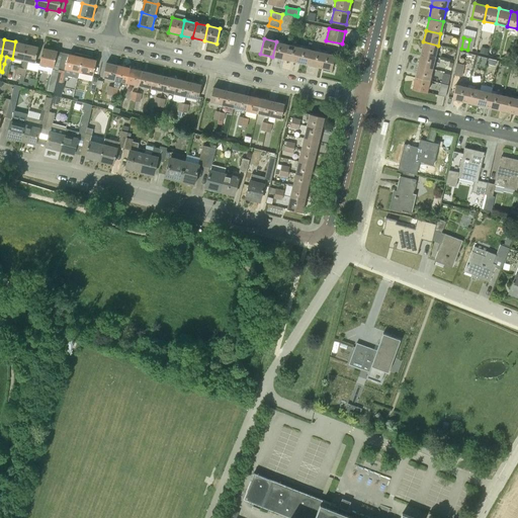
[(12,59),(23,61),(27,45),(15,41),(12,59)]
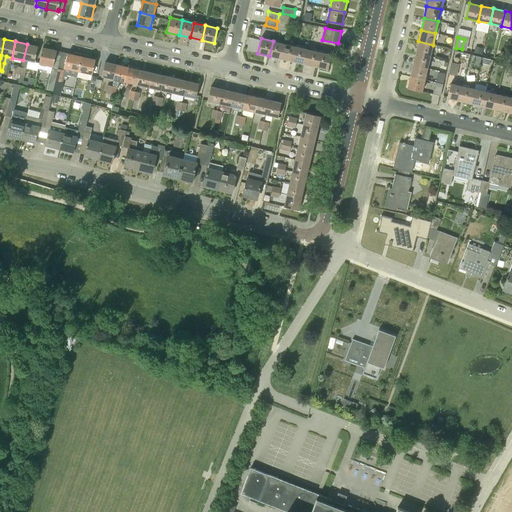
[(269,56),(281,58),(284,44),(273,41),(269,56)]
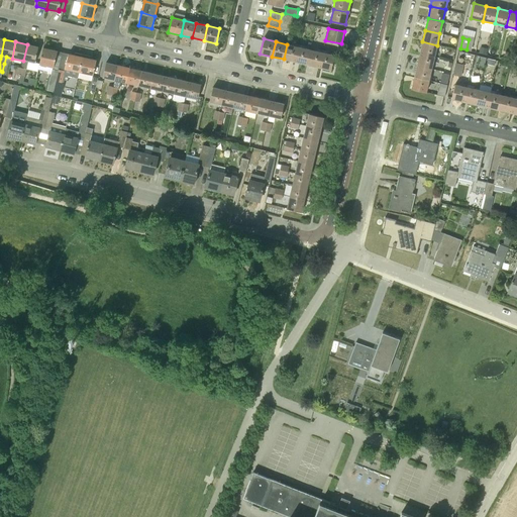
[(419,54),(434,57),(437,45),(422,41),(419,54)]
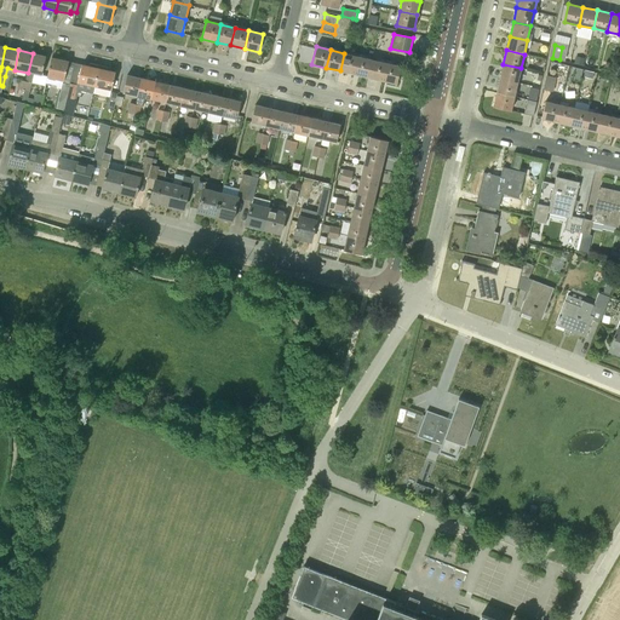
[(33,53),(28,73),(34,74),(41,76),(46,56),(33,53)]
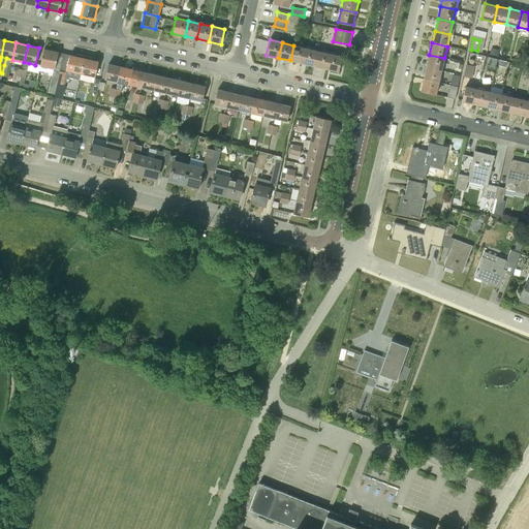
[(290,60),(303,63),(306,49),(293,45),(290,60)]
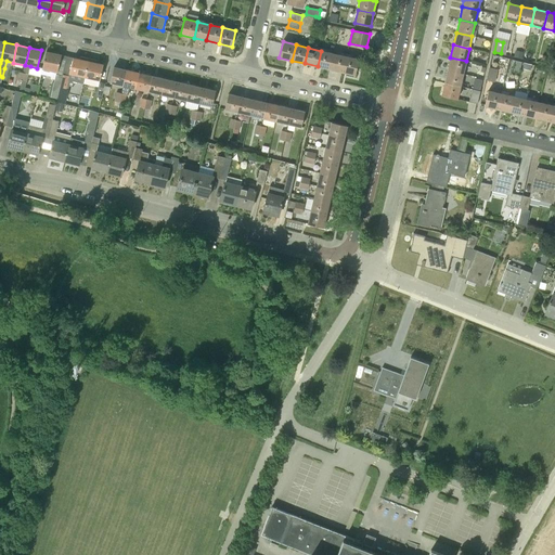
[(318,66),(330,69),(333,53),(321,51),(318,66)]
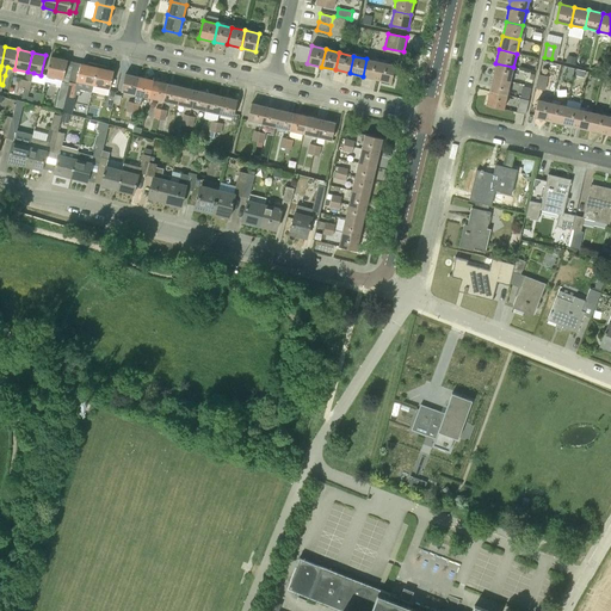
[(65,105),(69,84),(63,82),(68,61),(51,57),(45,81),(61,85),(56,103),(65,105)]
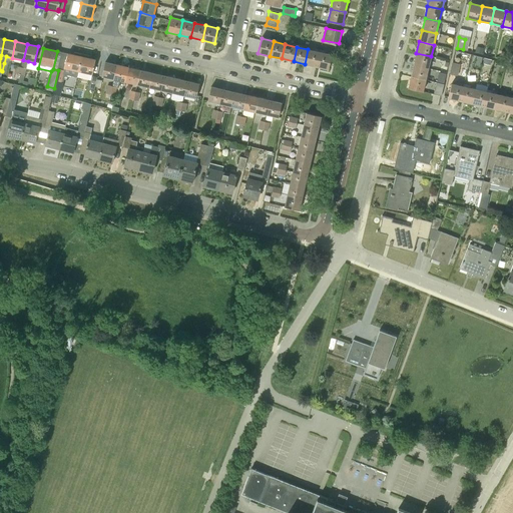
[(305,64),(317,67),(320,52),(308,49),(305,64)]
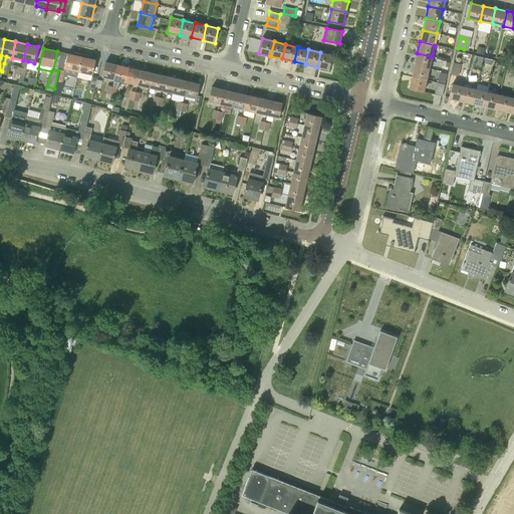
[(68,53),(64,68),(64,70),(58,69),(58,70),(54,88),(52,93),(60,95),(64,74),(77,76),(78,72),(82,54),(74,52),(74,55),(68,53)]
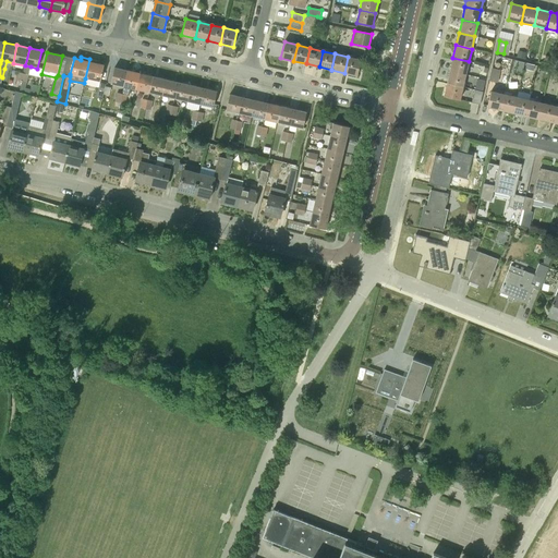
[(348,57),(344,73),(358,75),(361,60),(348,57)]
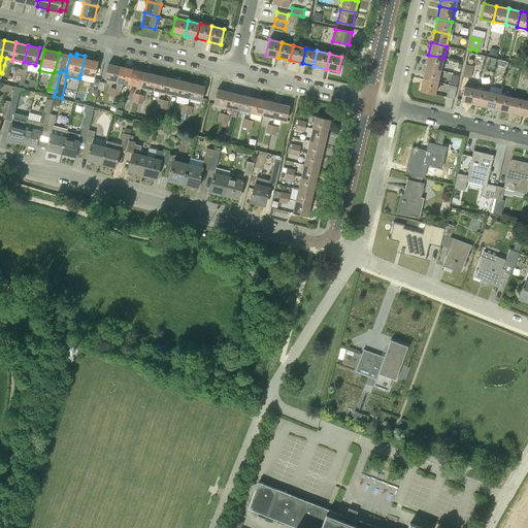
[(426,66),(440,70),(443,58),(428,55),(426,66)]
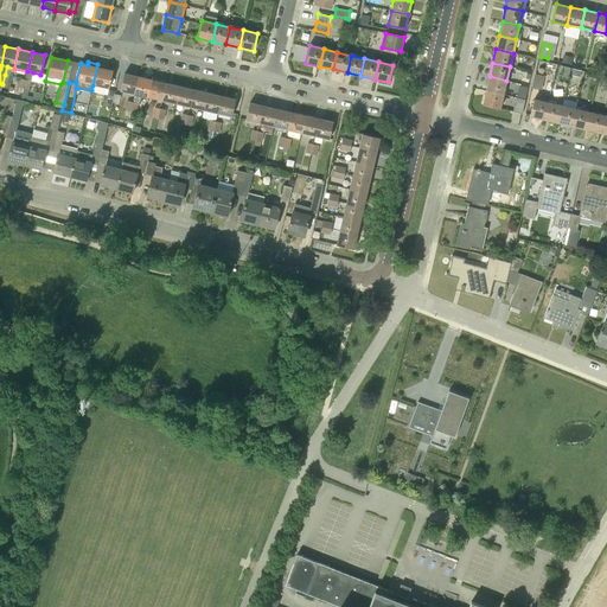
[(93,85),(109,89),(114,71),(106,69),(107,66),(97,64),(93,85)]
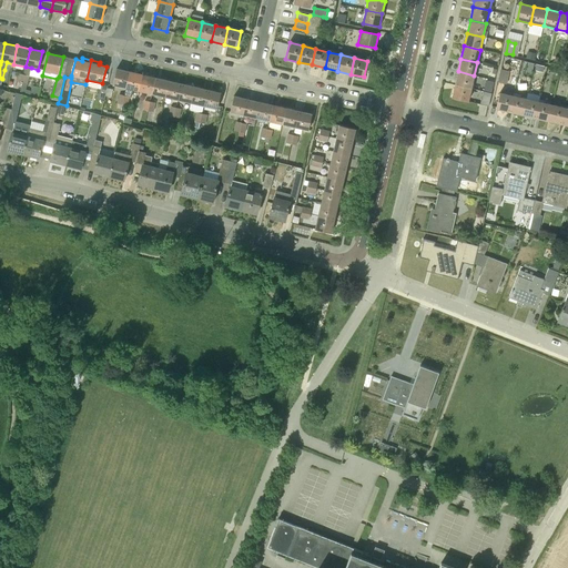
[(507,81),(511,70),(503,68),(499,79),(507,81)]
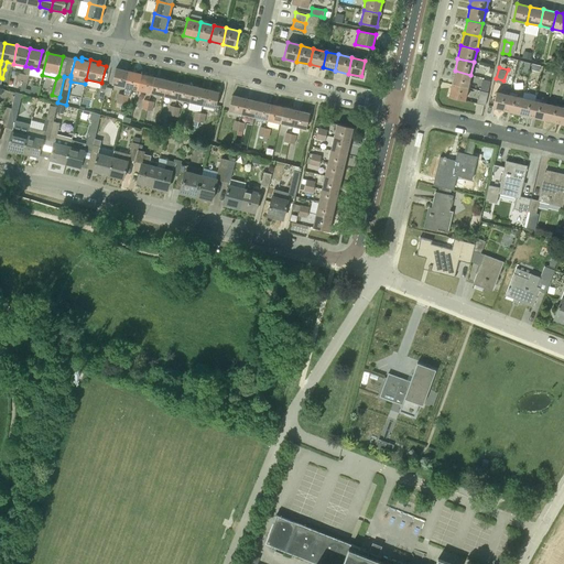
[(112,85),(125,88),(129,72),(116,68),(112,85)]
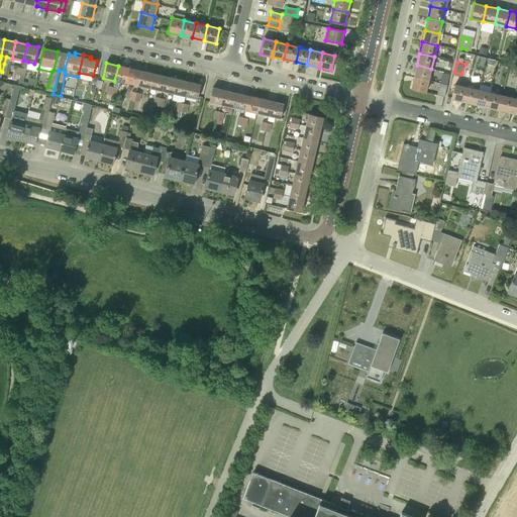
[(414,77),(429,80),(431,69),(417,65),(414,77)]
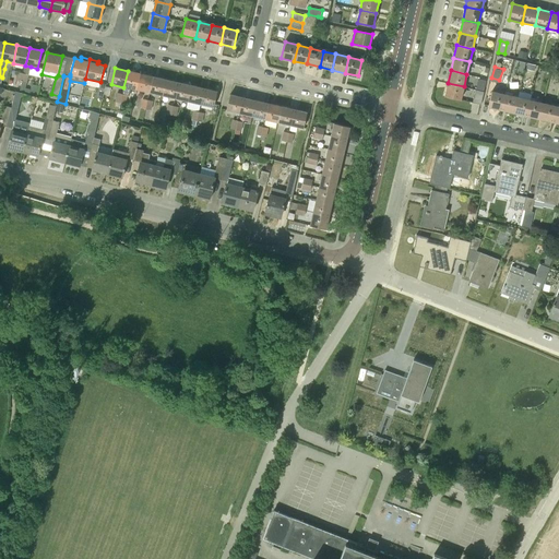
[(128,71),(123,87),(122,94),(120,103),(126,104),(129,88),(137,90),(141,73),(128,71)]
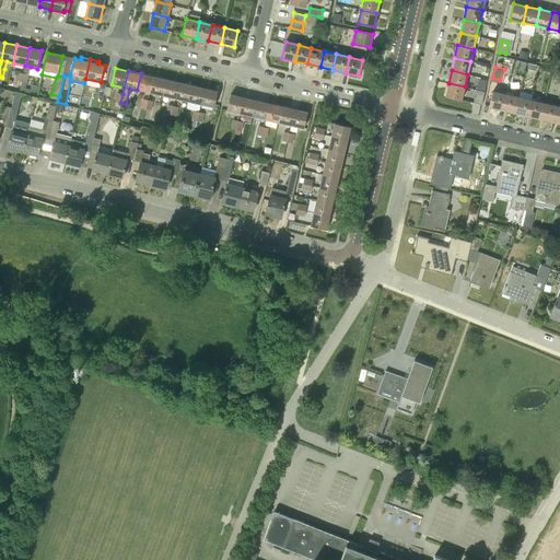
[(137,90),(150,93),(153,77),(141,73),(137,90)]
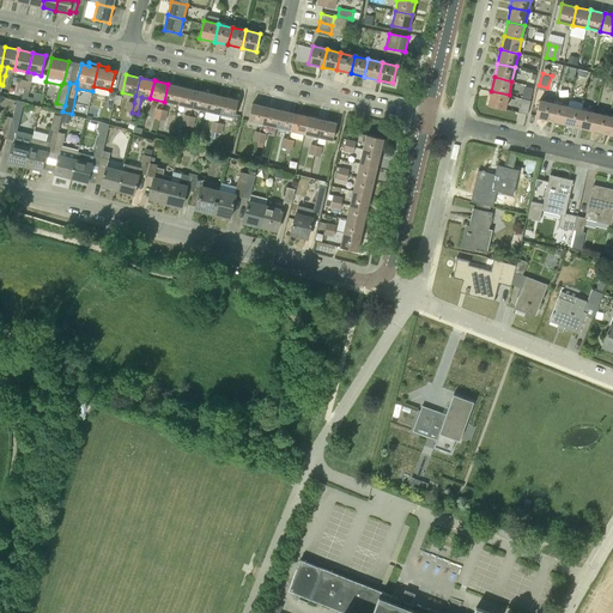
[(164,102),(178,105),(182,87),(168,84),(164,102)]
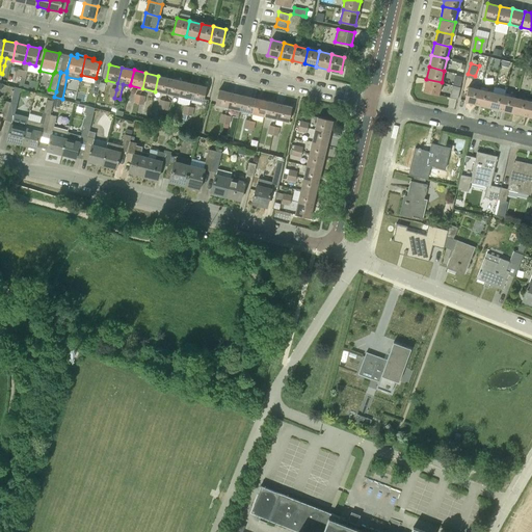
[(155,91),(166,95),(170,79),(158,76),(155,91)]
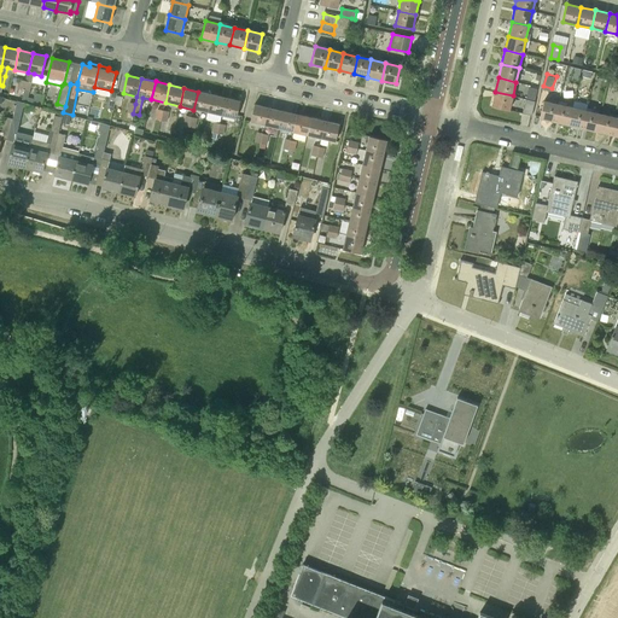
[(108,108),(114,109),(117,94),(110,92),(108,108)]
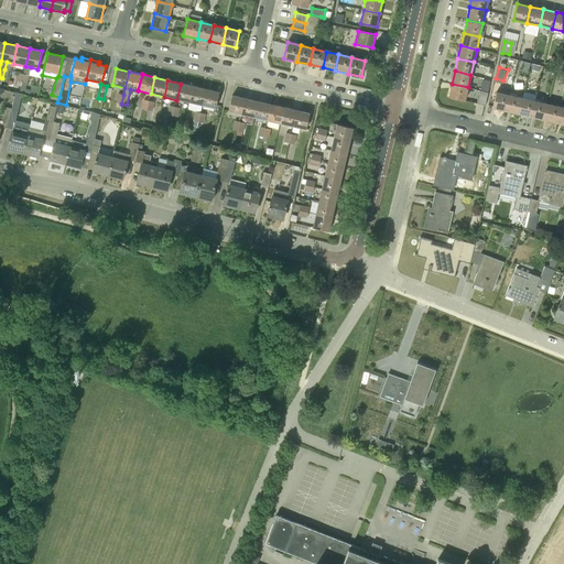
[(176,100),(190,102),(194,86),(181,84),(176,100)]
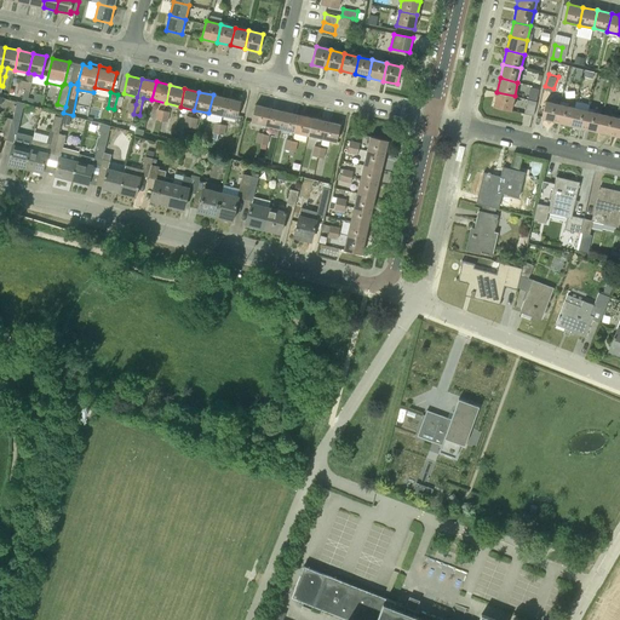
[(515,96),(497,92),(493,107),(511,112),(515,96)]
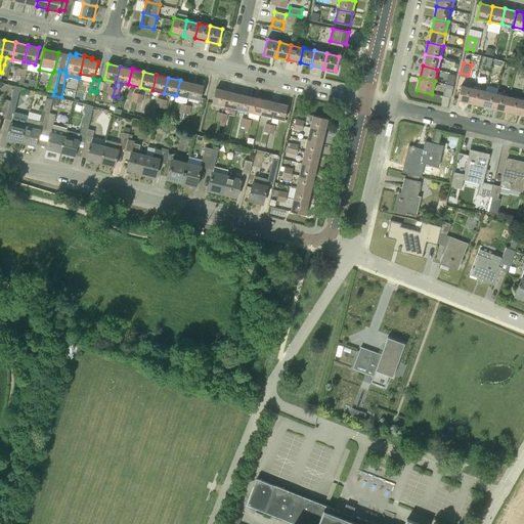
[(176,95),(188,98),(191,83),(180,80),(176,95)]
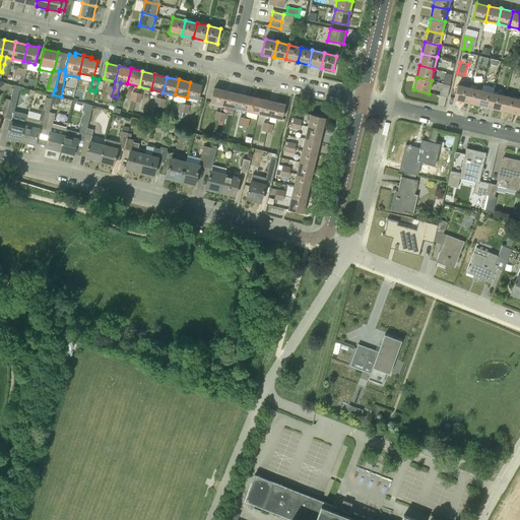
[(187,98),(199,101),(202,85),(190,82),(187,98)]
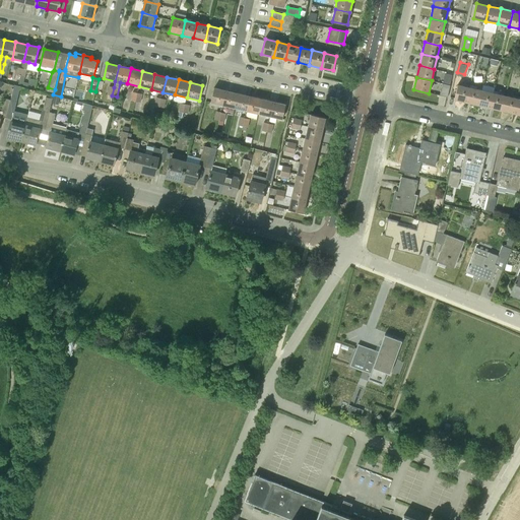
[(454,100),(467,103),(470,87),(458,84),(454,100)]
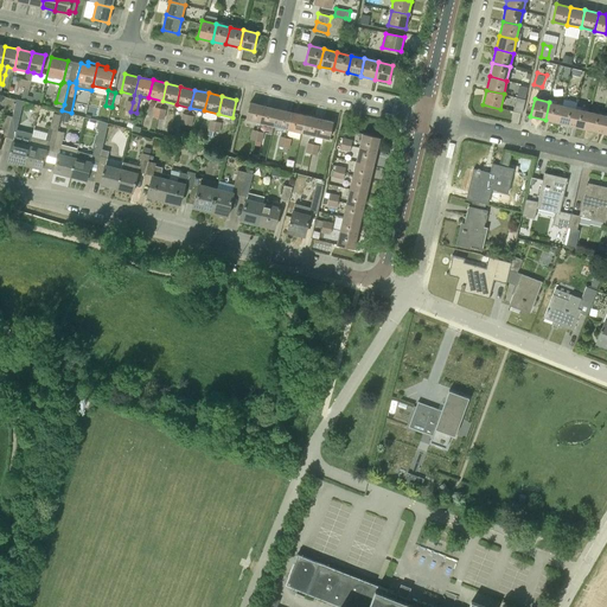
[(512,112),(522,114),(524,102),(516,100),(512,112)]
